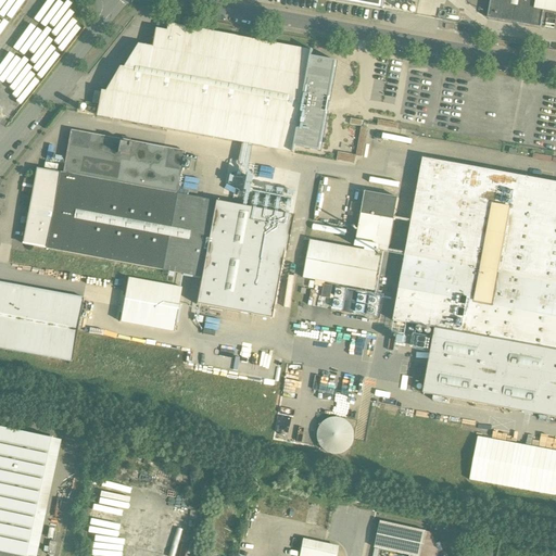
[(329,0),(382,10),(383,0),(329,0)]
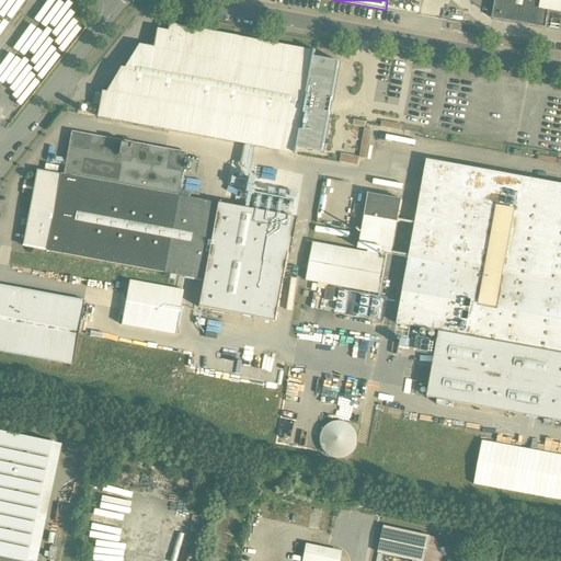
[(545,0),(495,0),(493,18),(546,27),(549,10),(544,10),(545,0)]
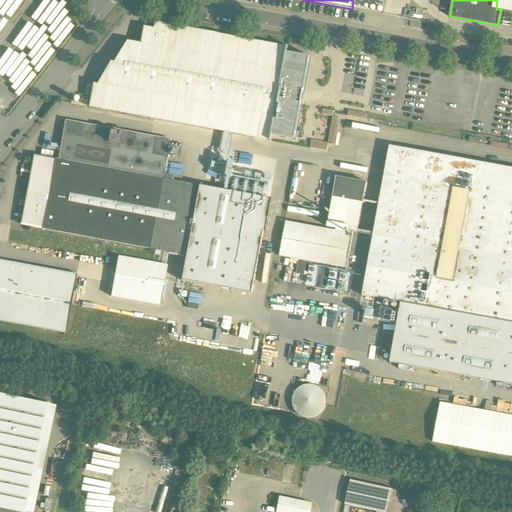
[(511,11),(511,0),(497,0),(496,9),(501,9),(511,11)]
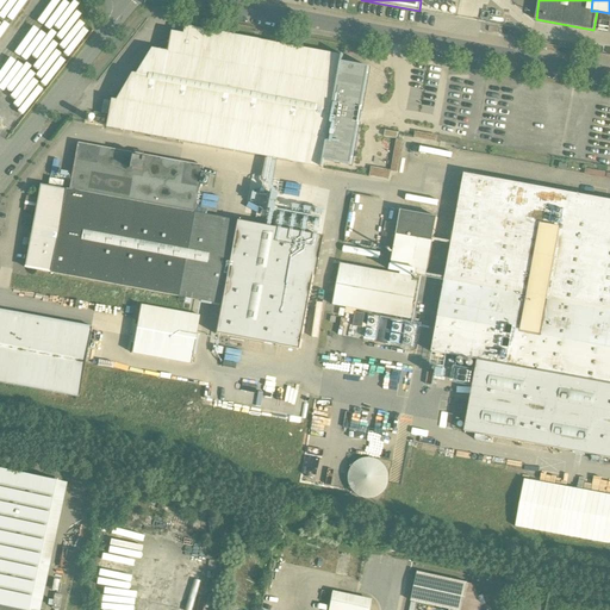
[(343,56),(184,26),(182,35),(170,32),(167,53),(151,49),(136,75),(131,74),(116,100),(111,99),(105,128),(322,167),(343,56)]
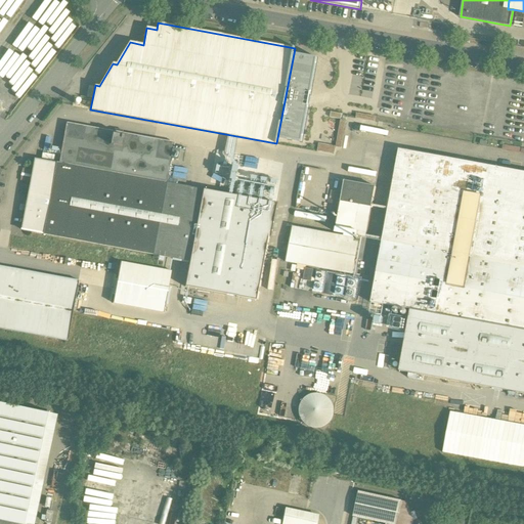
[(294,95),(288,94),(286,106),(292,107),(294,95)]
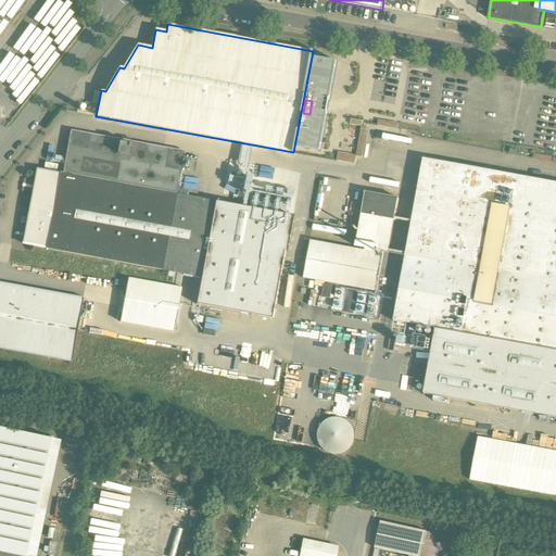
[(419,133),(364,122),(363,127),(418,138),(419,133)]
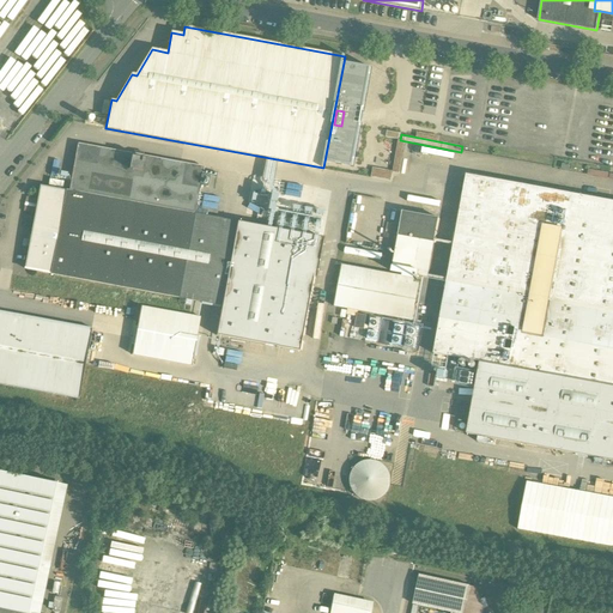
[(218,173),(79,147),(78,147),(70,192),(43,187),(28,269),(50,274),(192,301),(222,307),(217,335),(302,351),(323,238),(195,214),(201,186),(208,187),(210,176),(217,177),(218,173)]
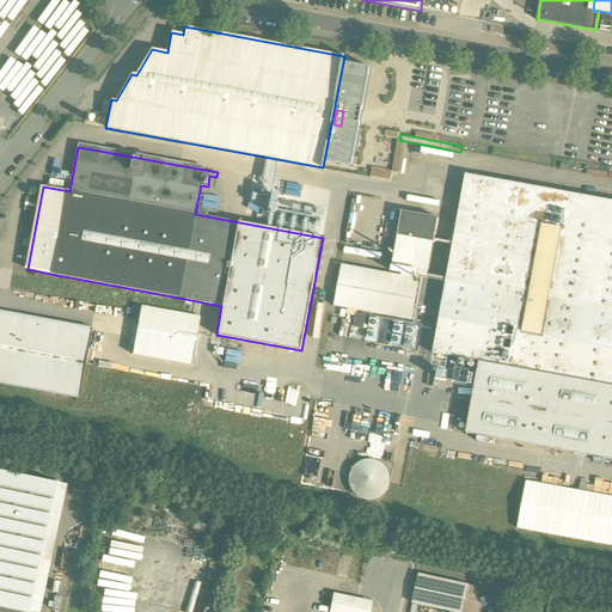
[(479,177),(466,175),(434,353),(439,354),(445,355),(479,362),(466,434),(594,457),(604,459),(611,460),(611,201),(489,178),(479,177)]
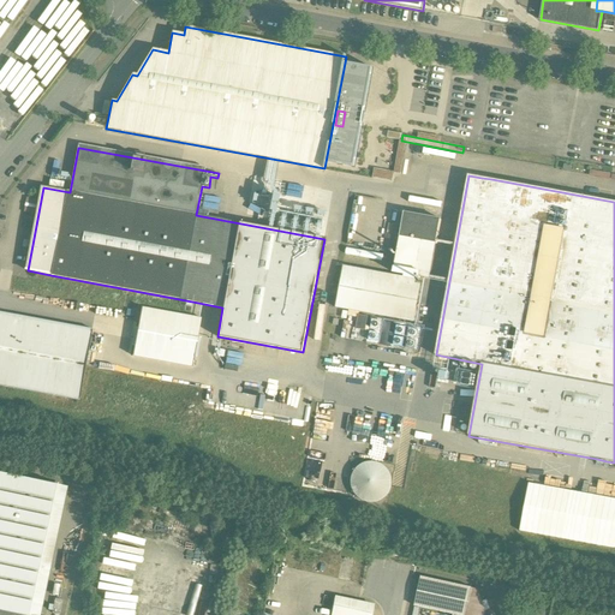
[(35,213),(24,210),(18,239),(30,240),(35,213)]
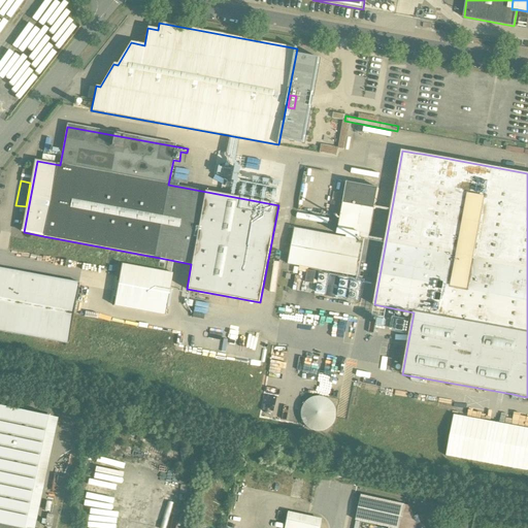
[(378,188),(348,183),(338,234),(369,239),(378,188)]
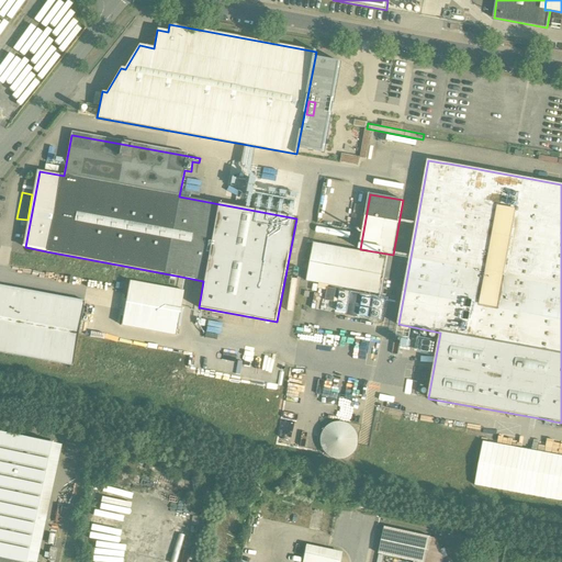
[(348,249),(314,244),(307,281),(379,294),(385,260),(380,259),(381,256),(348,249)]
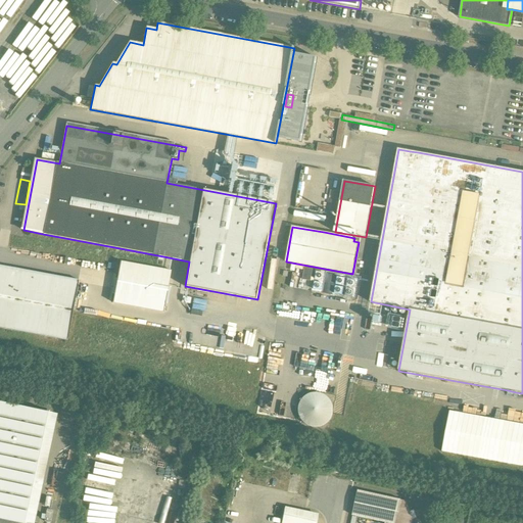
[(161,269),(121,262),(112,302),(163,312),(172,271),(161,269)]
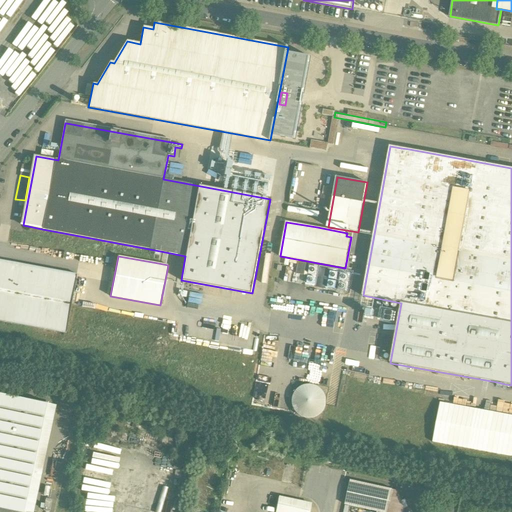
[(77,274),(0,260),(0,321),(66,334),(71,306),(77,274)]
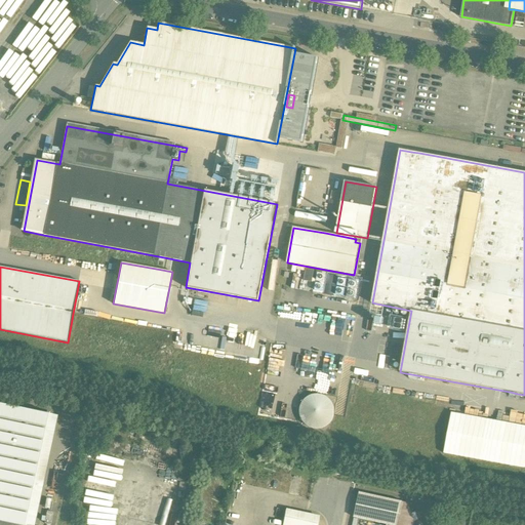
[(314,271),(307,270),(305,281),(312,282),(314,271)]
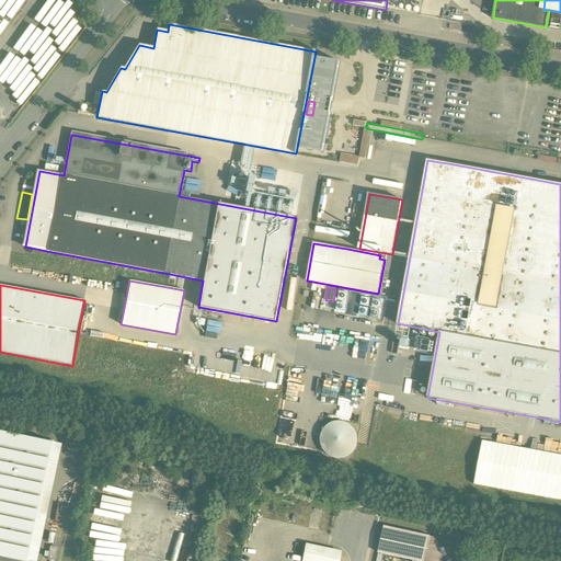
[(385,298),(339,290),(334,312),(380,320),(385,298)]
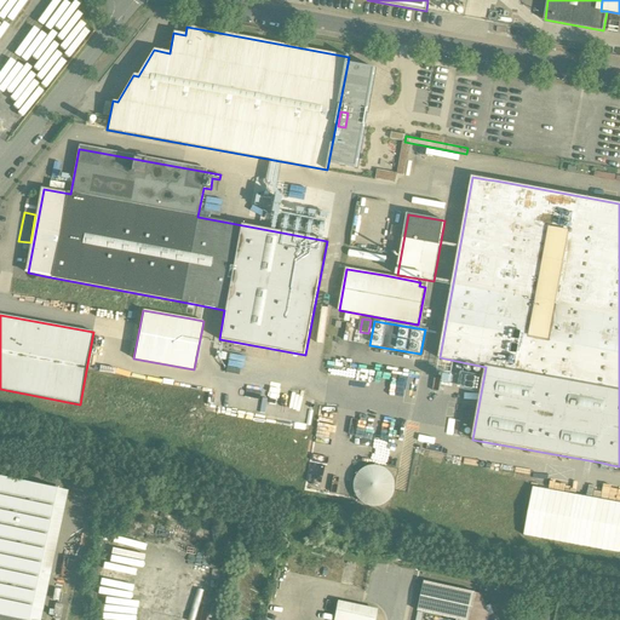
[(121,348),(103,344),(102,355),(119,357),(121,348)]
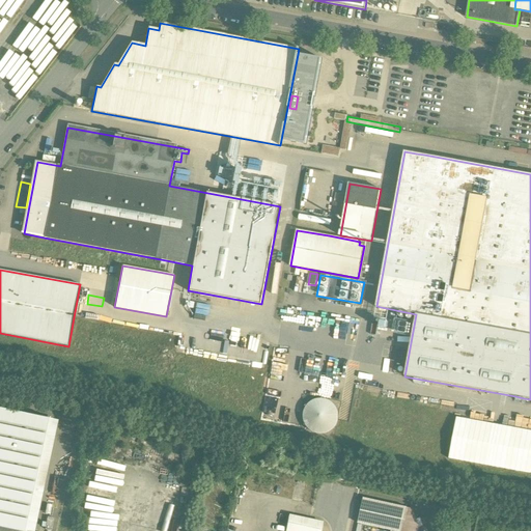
[(337,422),(338,416),(337,410),(333,403),(328,400),(320,399),(314,400),(309,404),(305,410),(304,417),(305,423),(309,428),(314,432),(322,434),(328,432),(334,428),(337,422)]
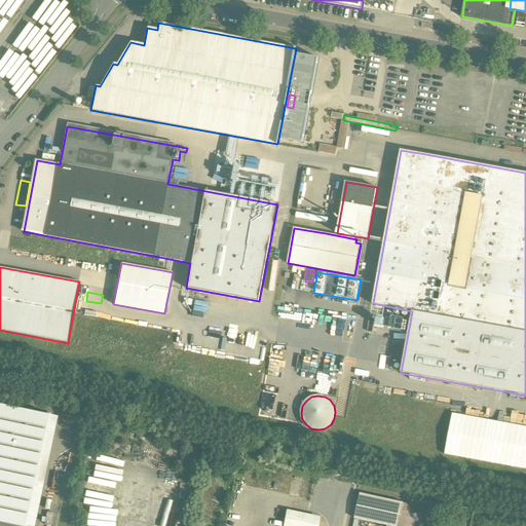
[(24,525),(48,415),(0,405),(0,525),(24,525)]
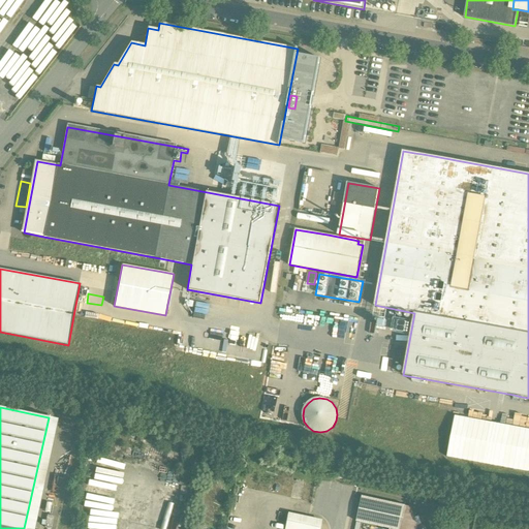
[(447,457),(528,471),(528,430),(455,415),(447,457)]
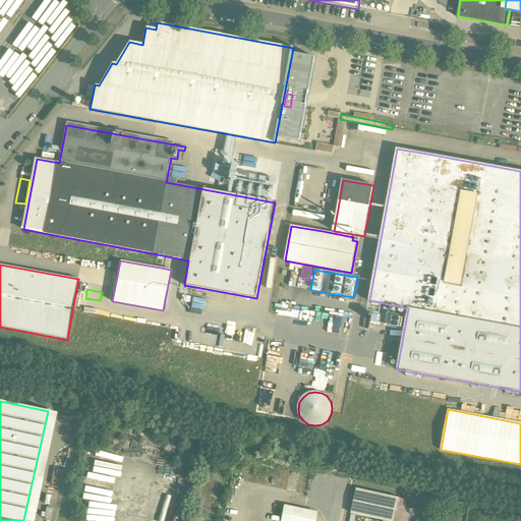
[(404,499),(357,488),(351,514),(385,520),(384,520),(409,520),(410,518),(404,499)]
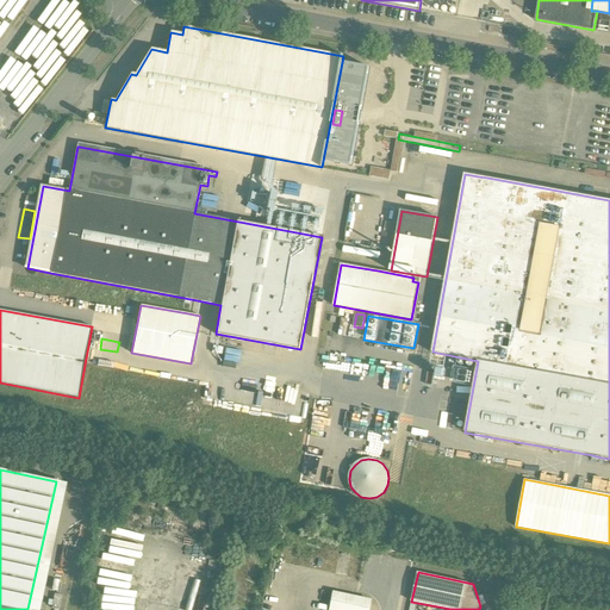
[(368,609),(371,602),(331,593),(329,607),(328,609),(368,609)]
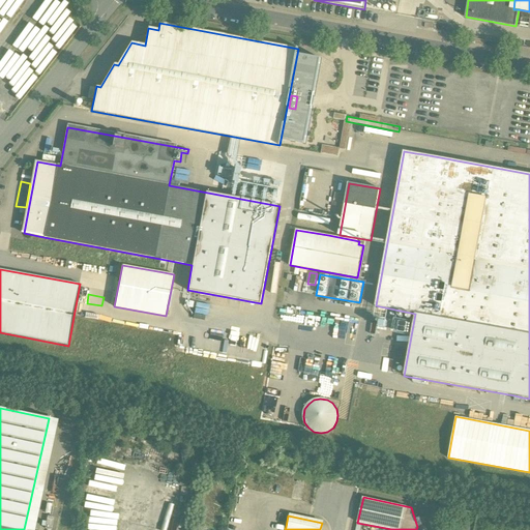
[(54,518),(48,517),(45,528),(51,529),(54,518)]
